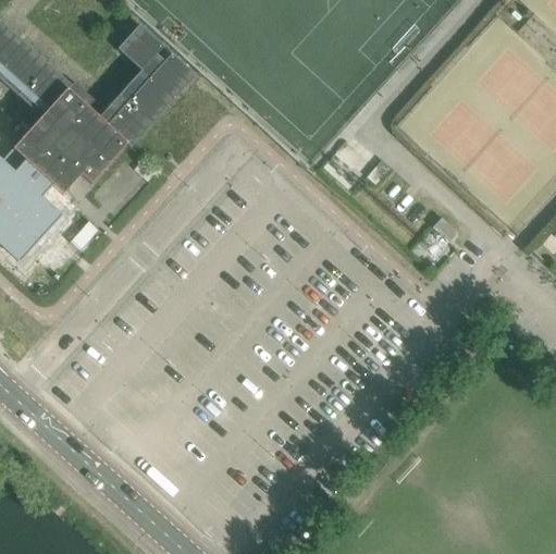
[(0,19),(0,77),(41,115),(39,118),(23,136),(13,147),(53,184),(63,193),(81,173),(91,182),(127,143),(131,146),(196,74),(139,23),(118,48),(141,70),(99,115),(69,88),(72,84),(0,19)]
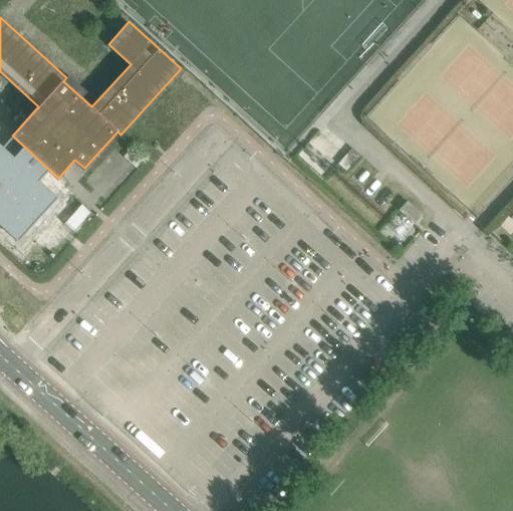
[(0,221),(20,239),(60,195),(42,178),(49,170),(12,136),(5,144),(4,144),(0,139),(0,221)]
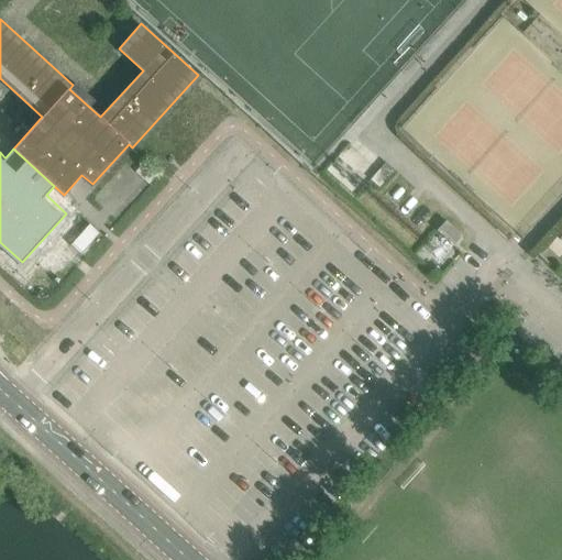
[(386,160),(371,177),(379,185),(395,168),(386,160)]
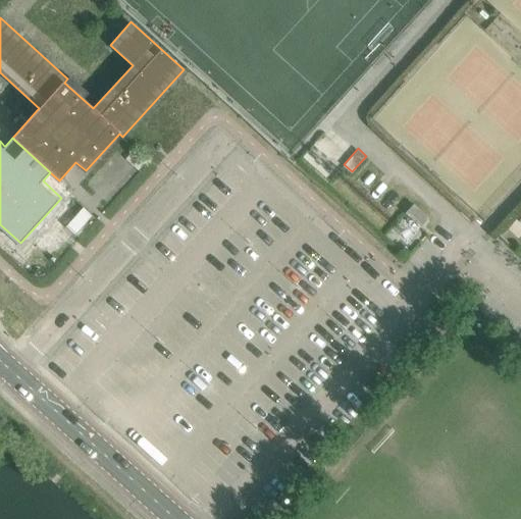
[(414,203),(406,211),(421,225),(429,216),(414,203)]
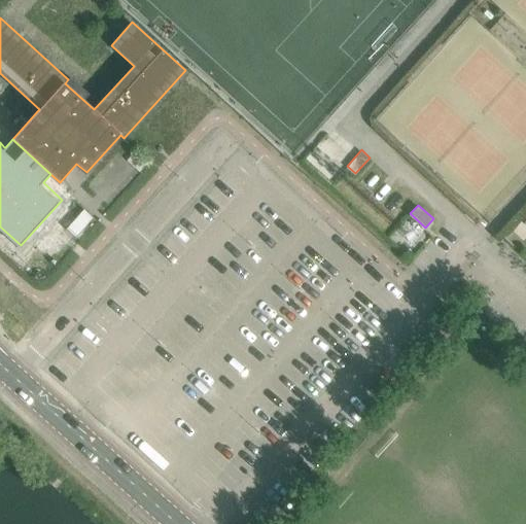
[(253,523),(263,523),(267,521),(258,515),(251,522),(253,523)]
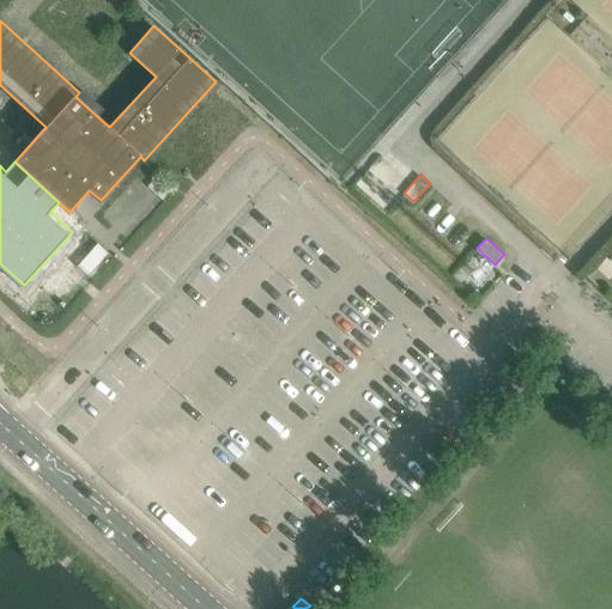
All buildings are outlined.
